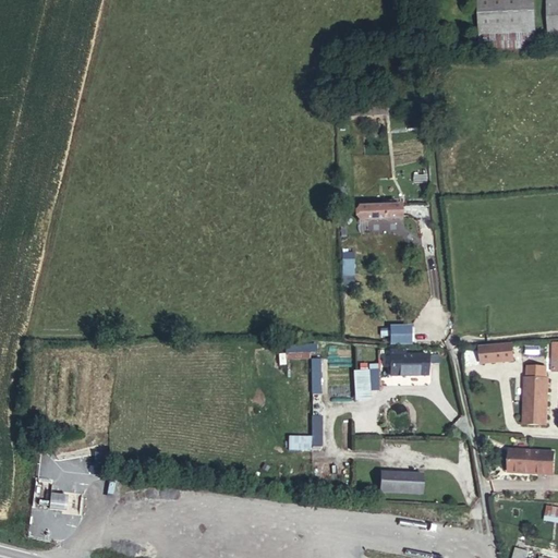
[(478,0),(480,59),(535,56),(532,0),(478,0)]
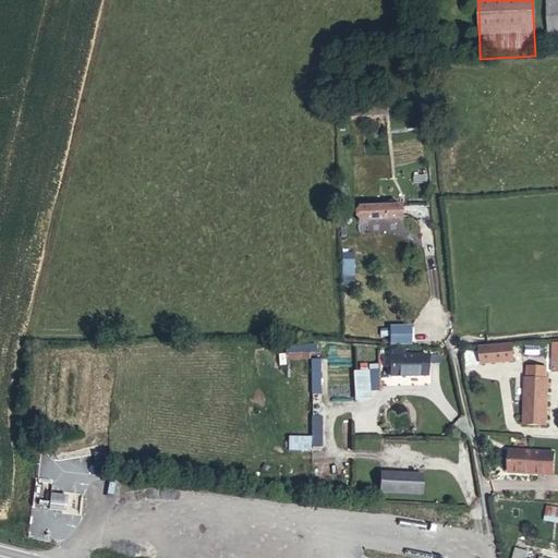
[(557,0),(548,0),(550,36),(557,35),(557,0)]
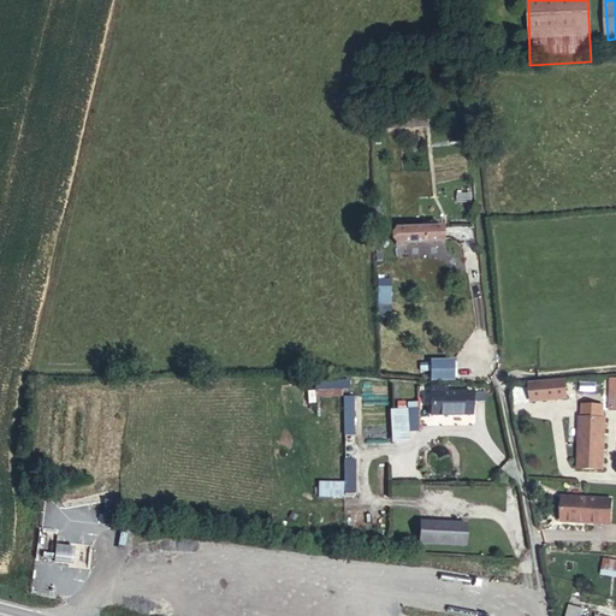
[(402,130),(419,129),(419,118),(401,119),(402,130)]
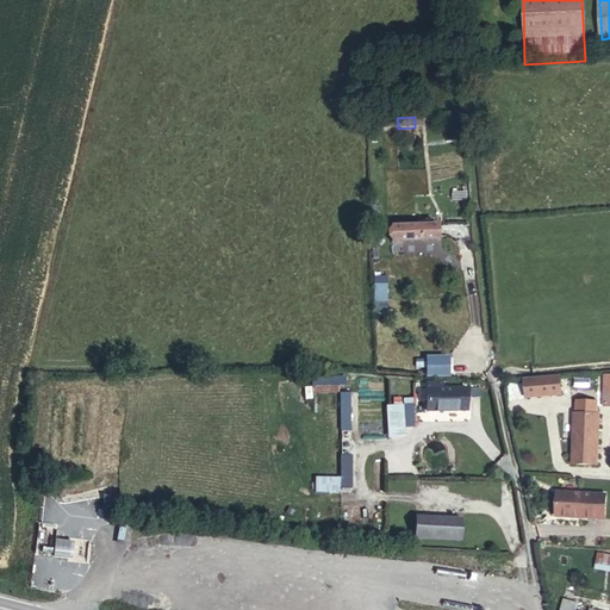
[(465,205),(405,213),(408,229),(467,222),(465,205)]
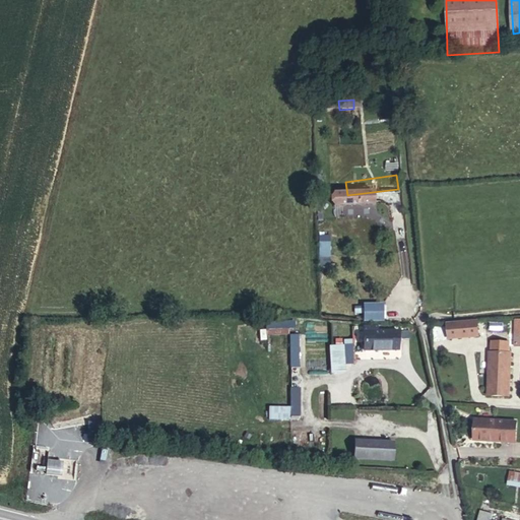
[(319,237),(319,268),(330,268),(330,237),(319,237)]
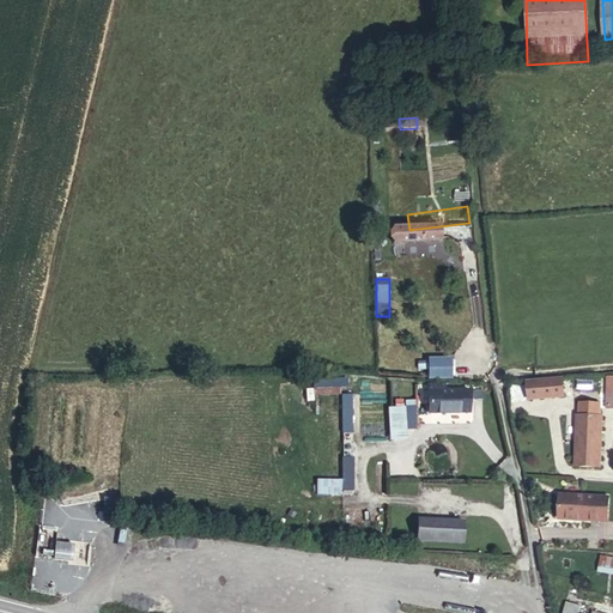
[(574,366),(538,369),(538,386),(574,384),(574,366)]
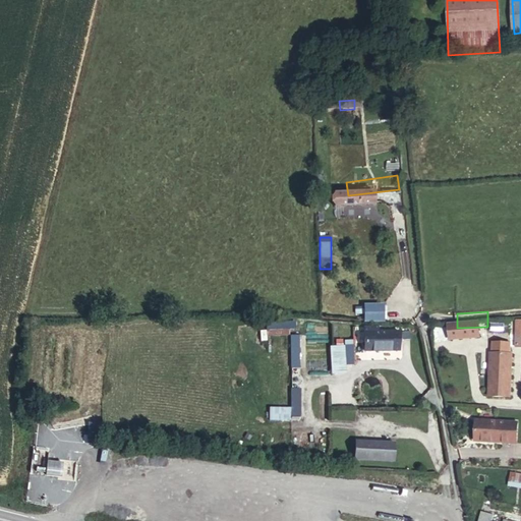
[(378,315),(378,328),(409,328),(409,321),(390,321),(390,316),(378,315)]
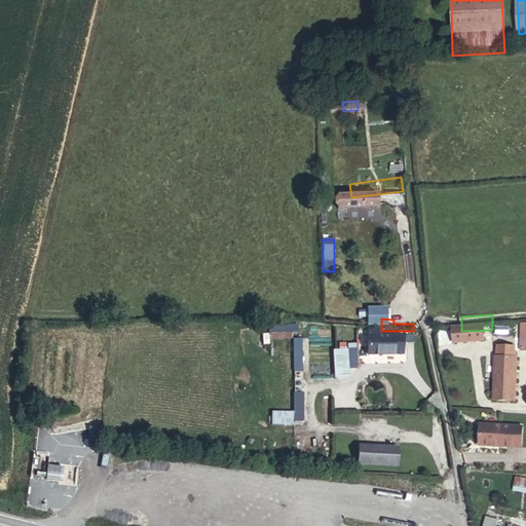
[(270,339),(299,339),(298,326),(270,326),(270,339)]
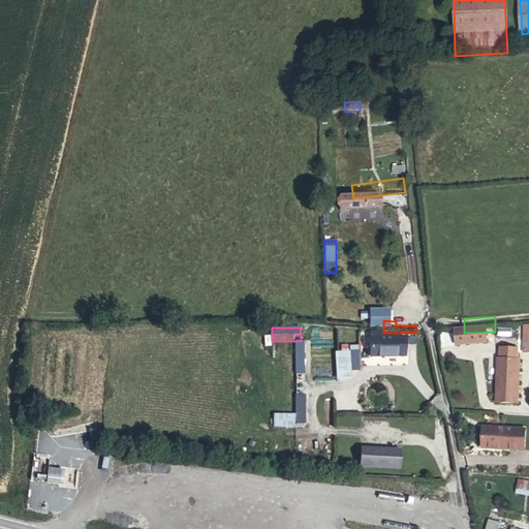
[(415,333),(383,333),(383,346),(415,346),(415,333)]
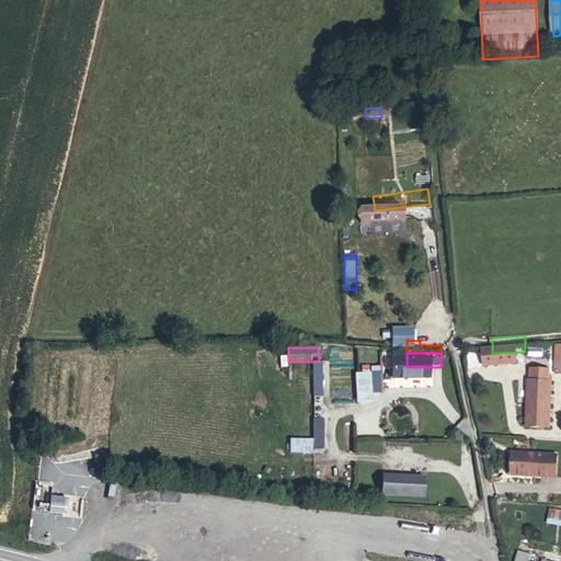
[(312,363),(312,398),(322,398),(322,363),(312,363)]
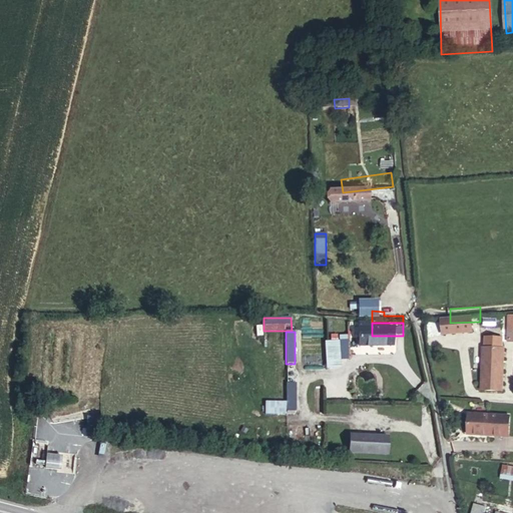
[(509,338),(489,336),(485,379),(505,381),(509,338)]
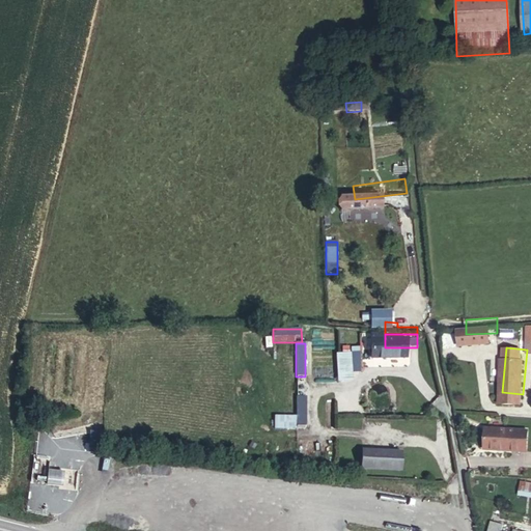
[(360,373),(360,354),(336,354),(337,382),(353,382),(353,373),(360,373)]
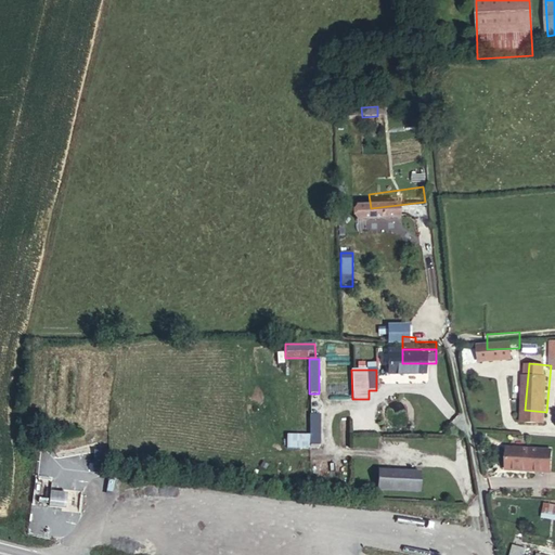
[(339,421),(340,444),(349,444),(349,420),(339,421)]
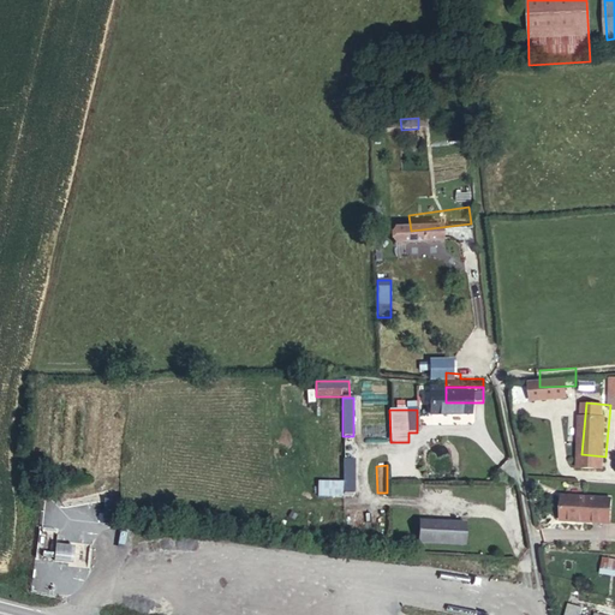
[(318,497),(344,497),(344,482),(318,482),(318,497)]
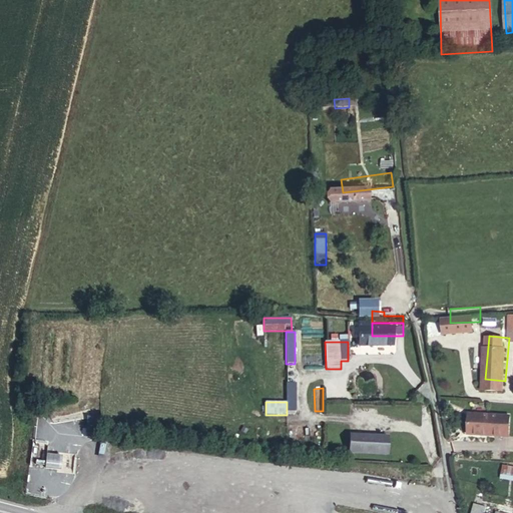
[(512,417),(512,405),(472,402),(470,424),(512,428),(512,417)]
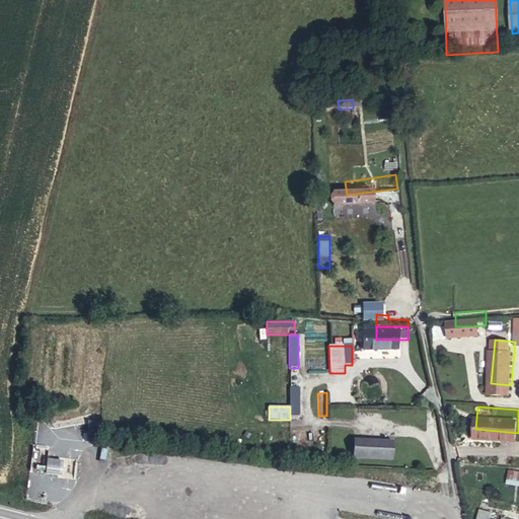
[(355,411),(332,409),(331,417),(354,419),(355,411)]
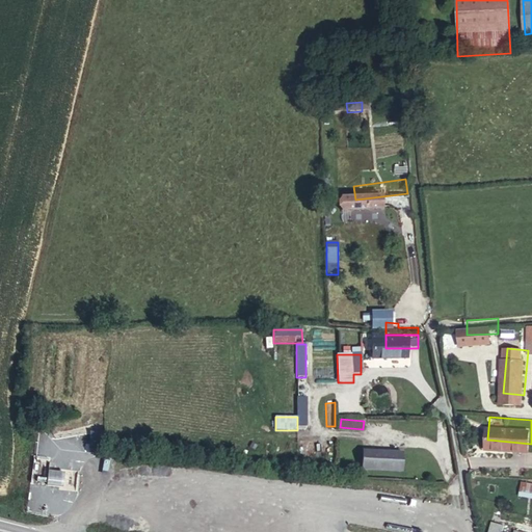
[(413,444),(374,443),(374,460),(413,461),(413,444)]
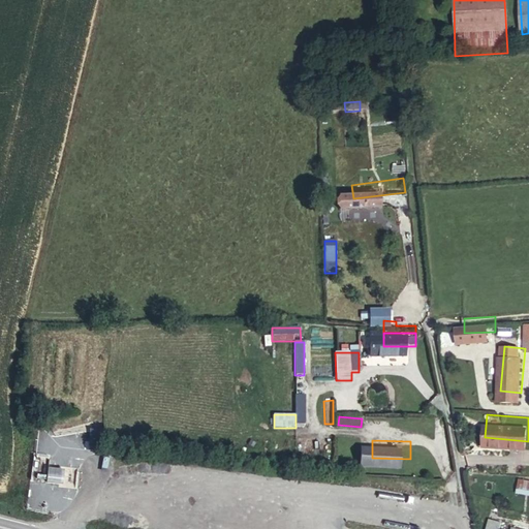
[(66,465),(49,465),(50,484),(67,484),(66,465)]
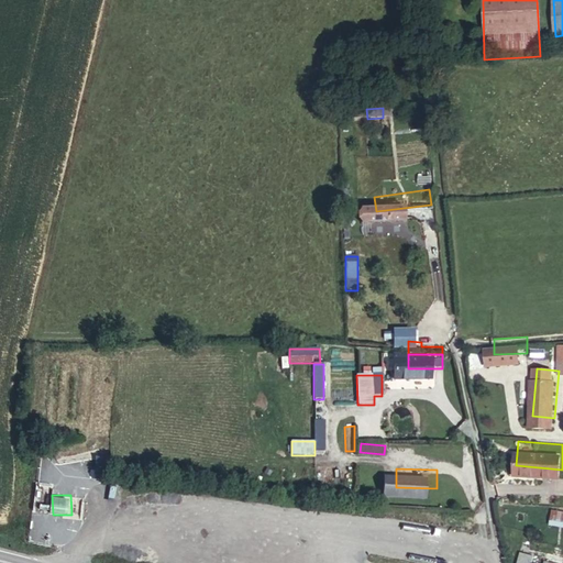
[(562,528),(562,511),(550,511),(549,527),(562,528)]
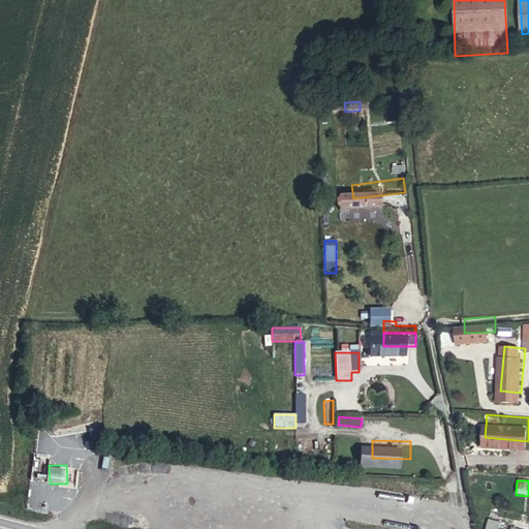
[(498,511),(494,528),(507,528),(509,523),(511,516),(498,511)]
